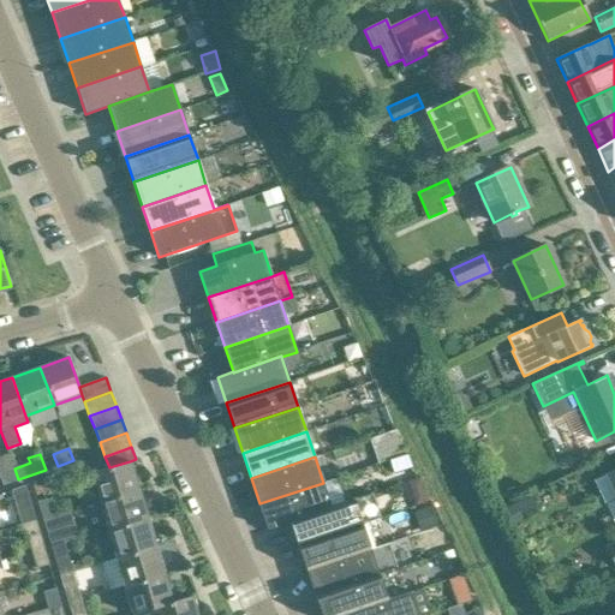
[(130,461),(109,467),(91,472),(100,502),(139,490),(130,461)]
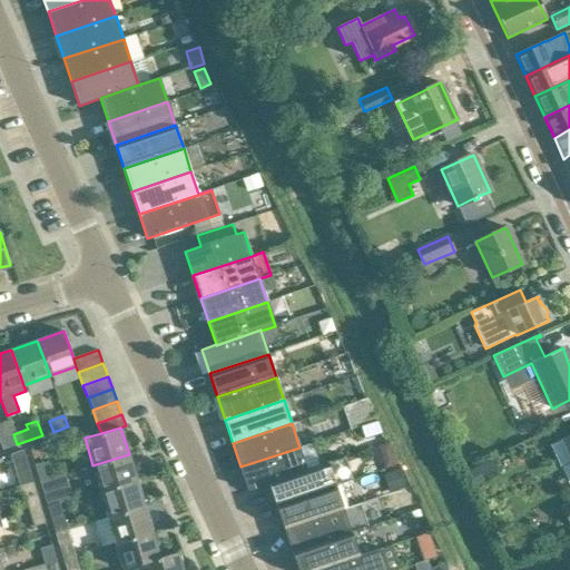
[(17,444),(13,434),(0,439),(0,444),(2,450),(17,444)]
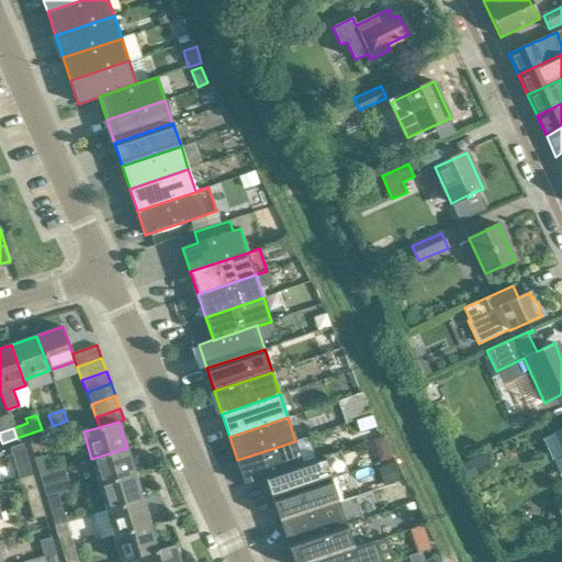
[(33,475),(23,441),(12,447),(21,479),(33,475)]
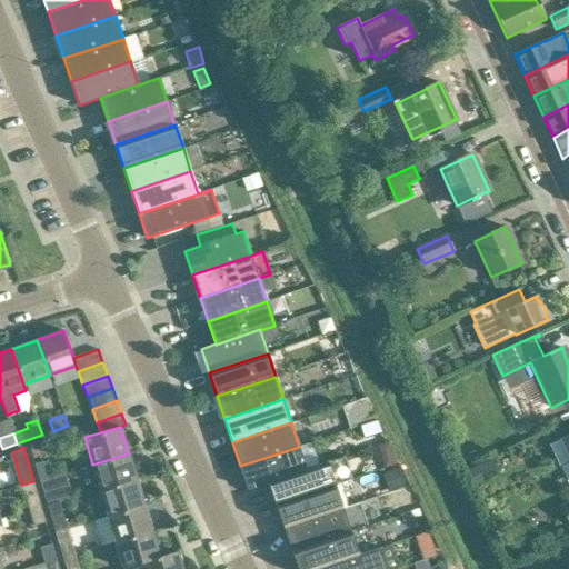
[(269,482),(307,469),(307,468),(306,468),(299,447),(240,466),(248,489),(269,482)]
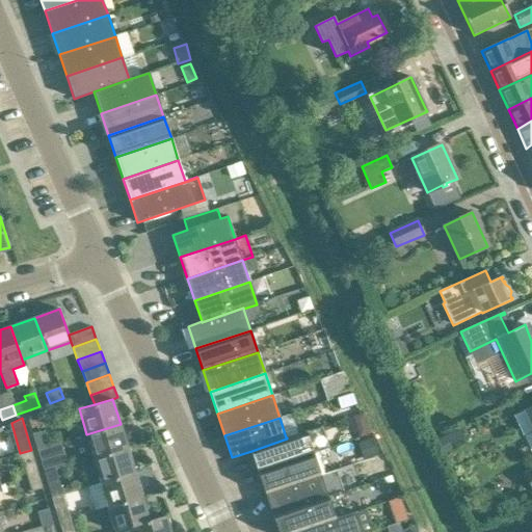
[(128,448),(121,424),(86,434),(94,458),(128,448)]
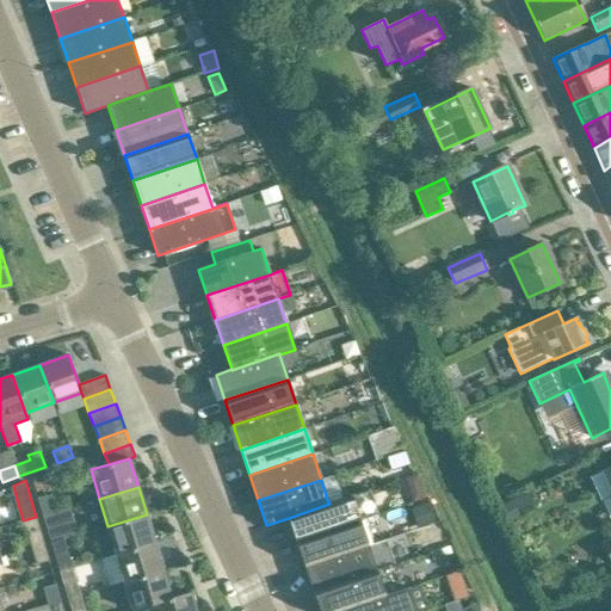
[(38,499),(43,514),(55,511),(50,495),(38,499)]
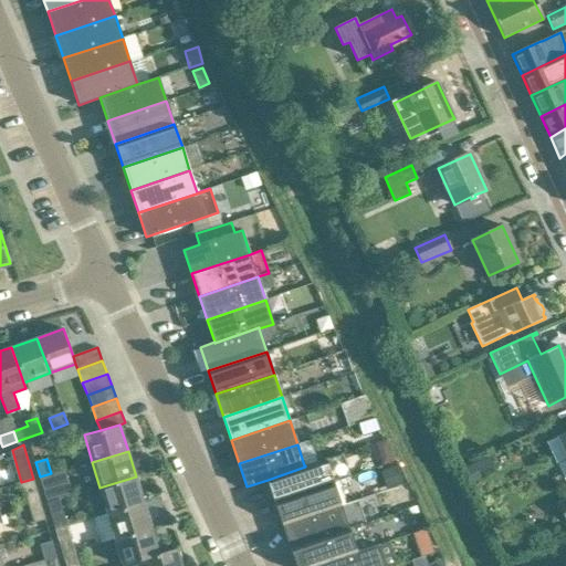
[(275,502),(334,483),(325,459),(305,465),(305,467),(268,480),(275,502)]
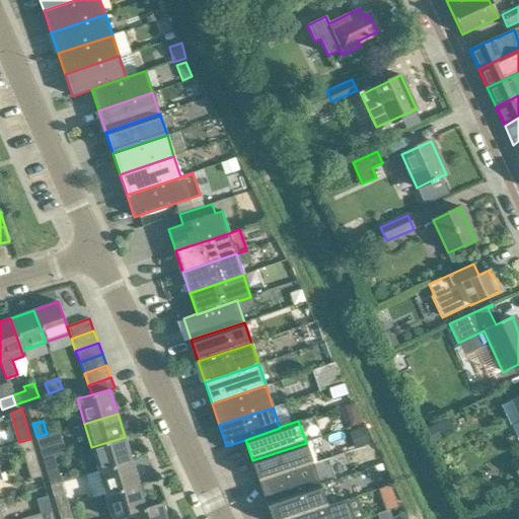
[(51,448),(47,434),(36,437),(41,451),(51,448)]
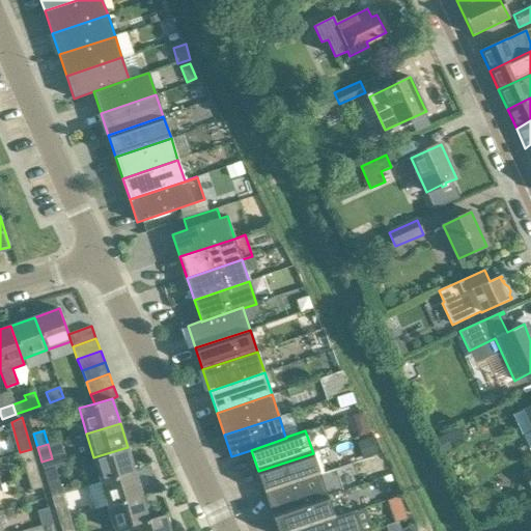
[(135,472),(128,447),(93,457),(101,481),(135,472)]
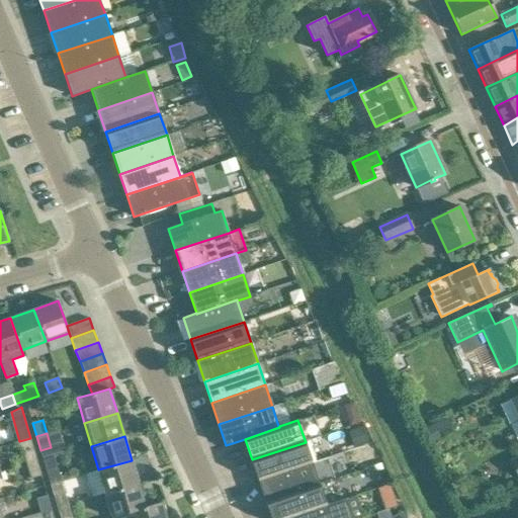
[(259,481),(313,463),(306,442),(252,459),(259,481)]
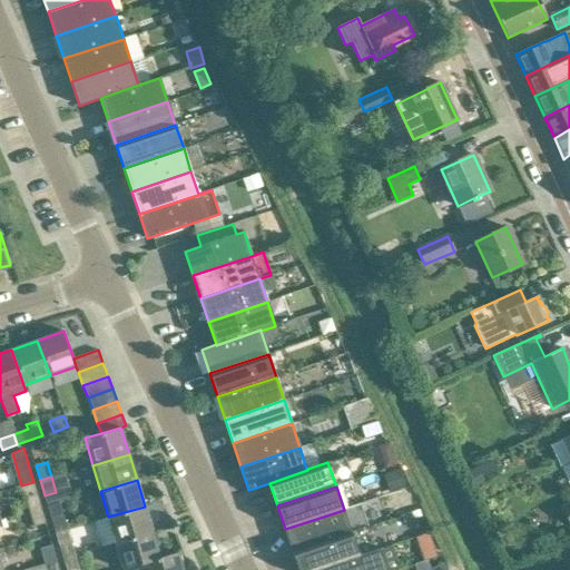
[(25,497),(29,512),(41,508),(37,493),(25,497)]
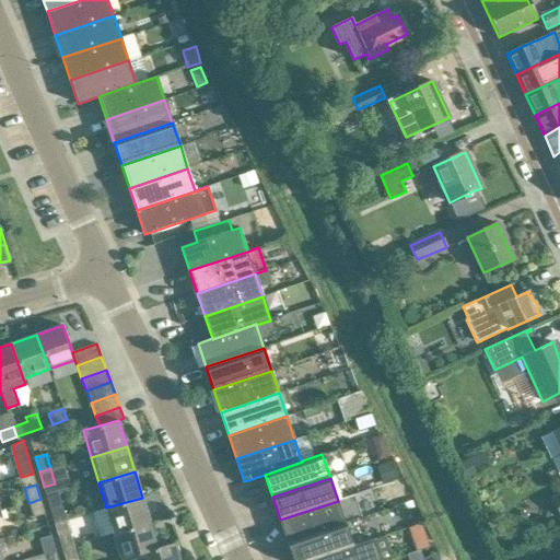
[(150,523),(142,498),(106,508),(114,534),(150,523)]
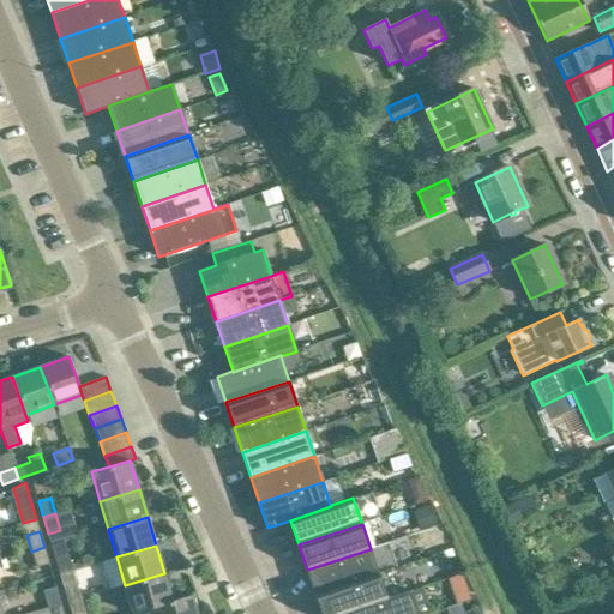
[(49,564),(44,547),(31,552),(36,567),(49,564)]
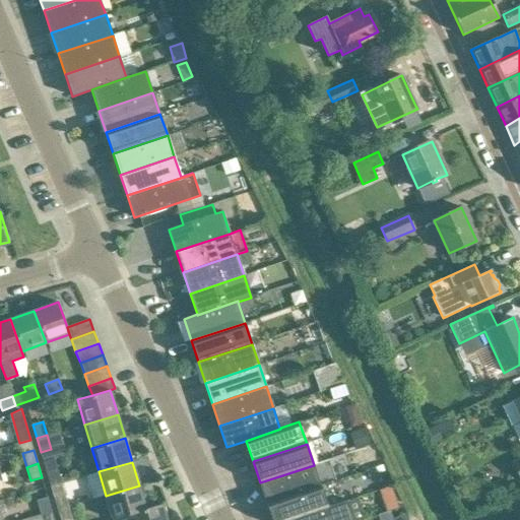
[(267,504),(321,485),(314,465),(260,482),(267,504)]
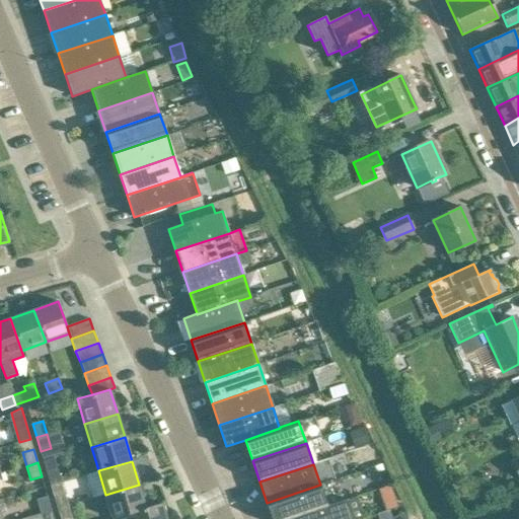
[(47,471),(51,485),(61,482),(57,468),(47,471)]
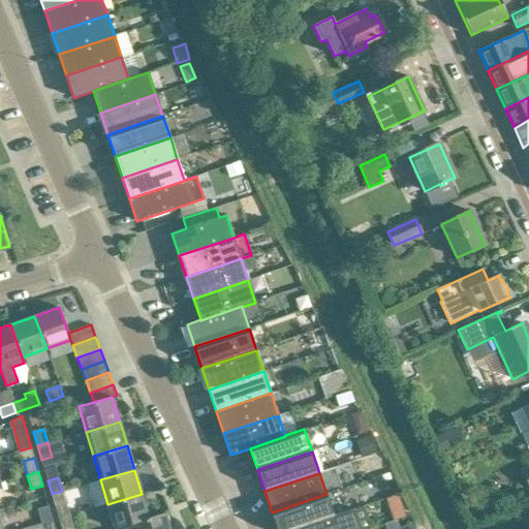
[(69,515),(62,491),(52,494),(58,519),(69,515)]
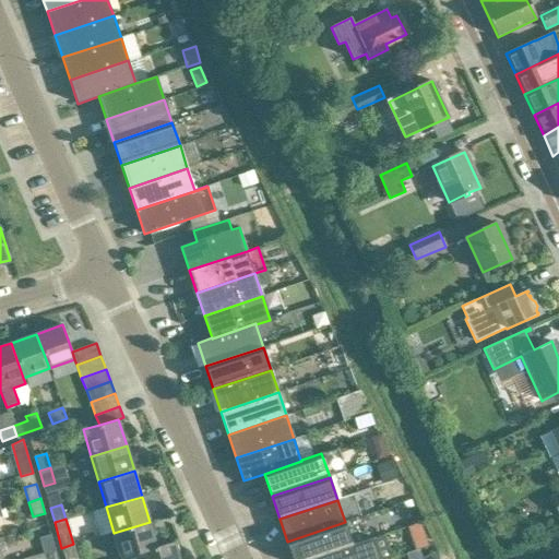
[(156,547),(150,522),(114,533),(121,558),(157,548),(156,547)]
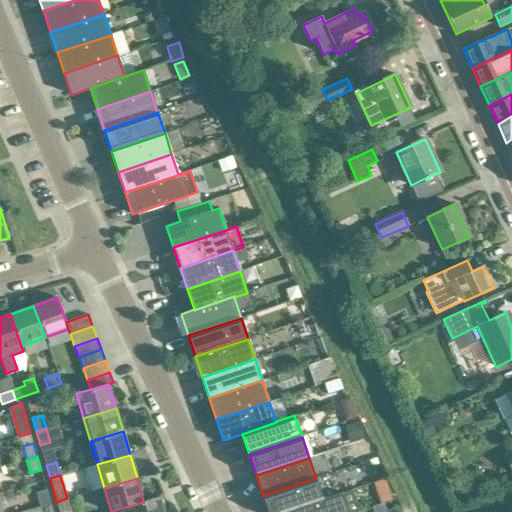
[(285,511),(289,511),(323,500),(323,499),(322,499),(316,478),(263,496),(267,511),(285,511)]
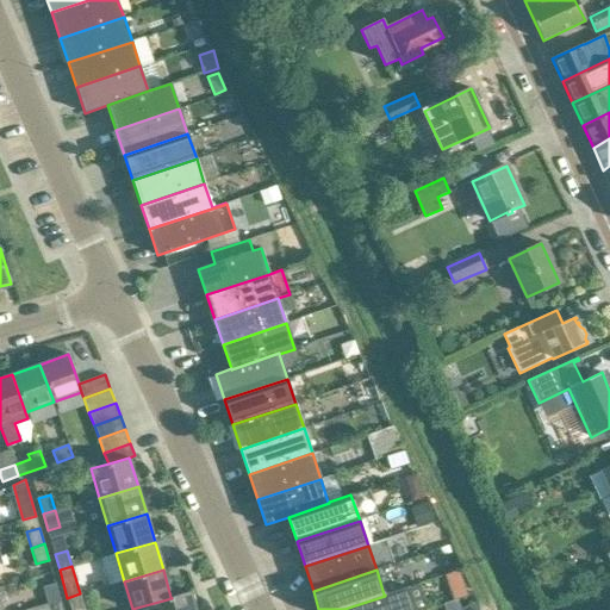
[(460,571),(447,576),(454,599),(467,596),(460,571)]
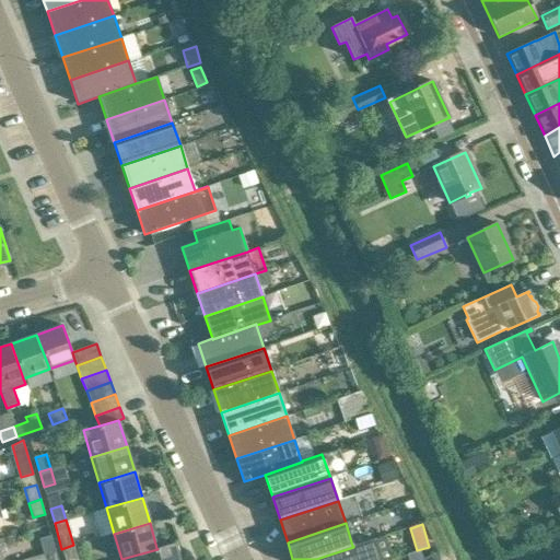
[(39,539),(44,553),(56,550),(51,536),(39,539)]
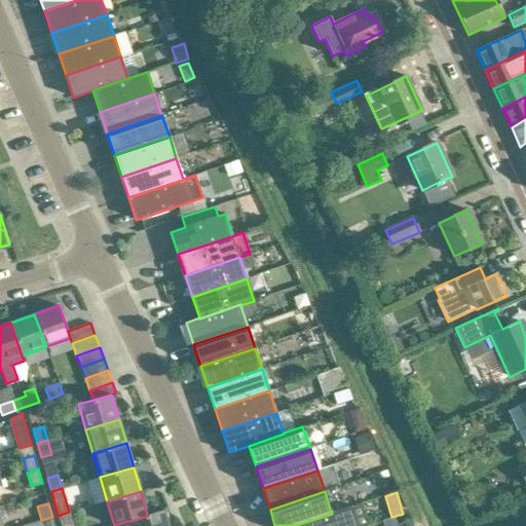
[(296,525),(357,525),(350,505),(332,513),(332,514),(297,525),(296,525)]
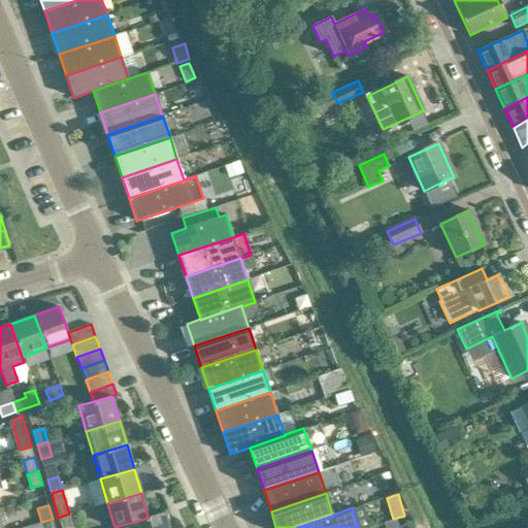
[(169,527),(164,512),(147,517),(149,518),(114,527),(169,527)]
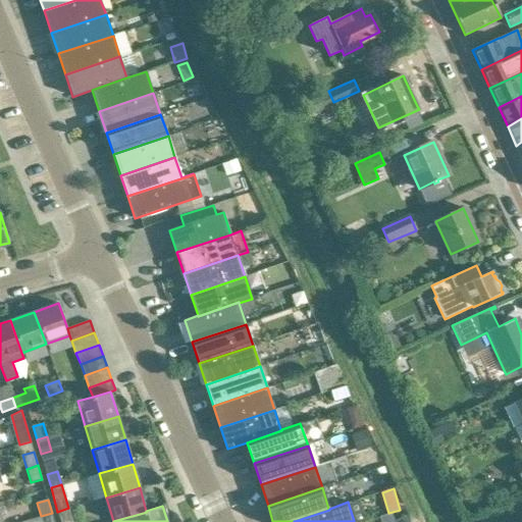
[(72,521),(68,508),(57,512),(60,521),(72,521)]
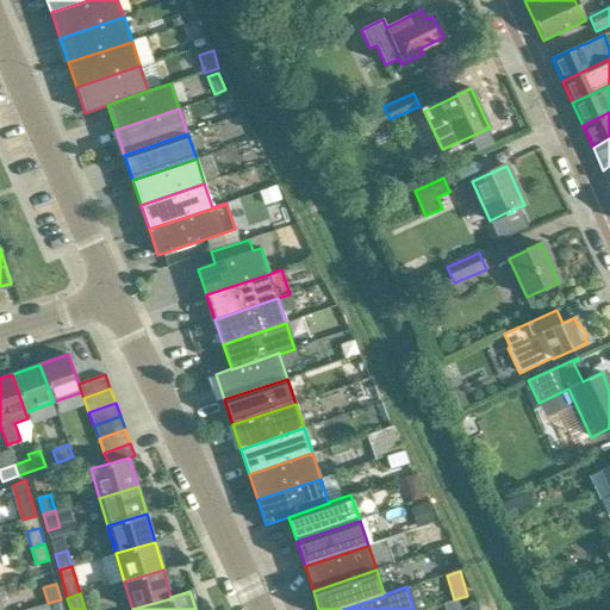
[(63,609),(61,599),(48,603),(49,609),(63,609)]
